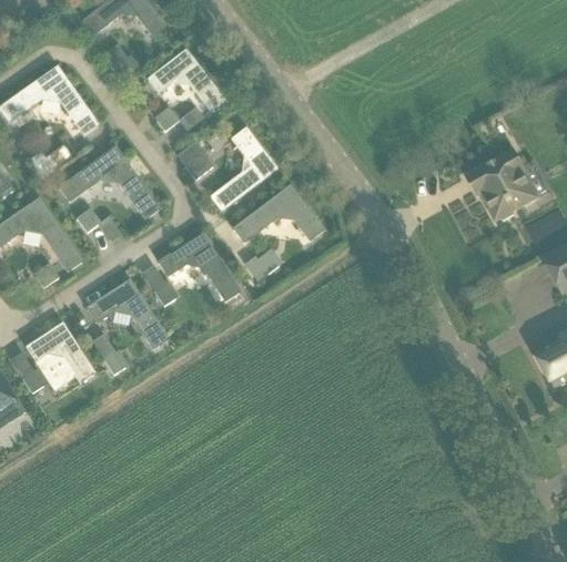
[(108,0),(78,24),(88,38),(122,11),(137,12),(153,34),(166,24),(148,0),(108,0)]
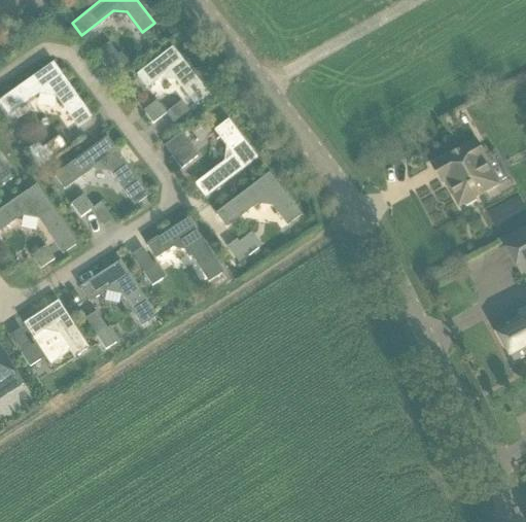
[(106,63),(119,53),(111,42),(98,53),(106,63)]
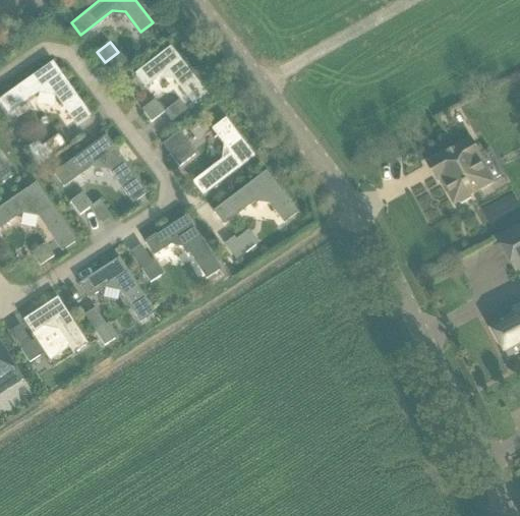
[(136,71),(146,83),(160,73),(174,75),(193,100),(206,90),(171,45),(136,71)]
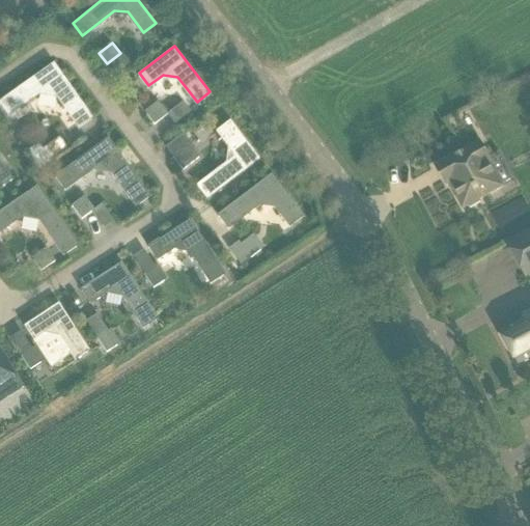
[(56,93),(79,125),(91,115),(53,61),(0,99),(0,101),(8,112),(39,90),(56,93)]
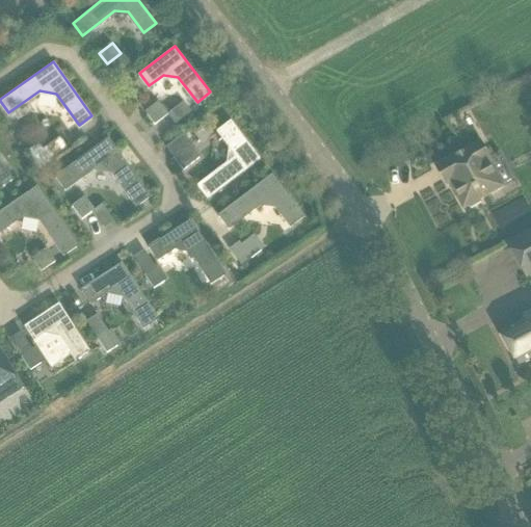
[(155,122),(168,110),(160,101),(148,111),(155,122)]
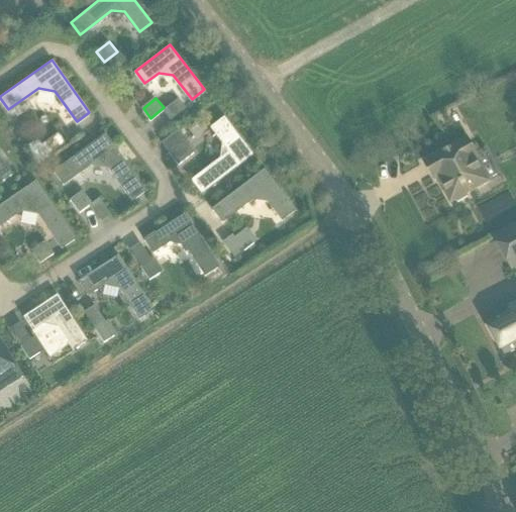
[(192,178),(202,190),(251,152),(224,116),(211,125),(224,141),(222,156),(192,178)]
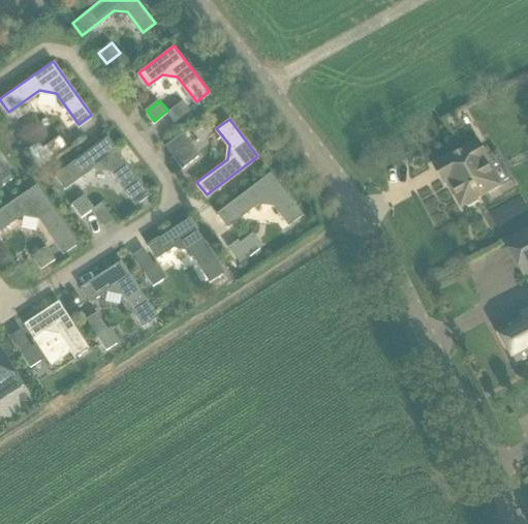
[(65,186),(93,165),(111,167),(135,203),(148,193),(106,135),(56,173),(65,186)]
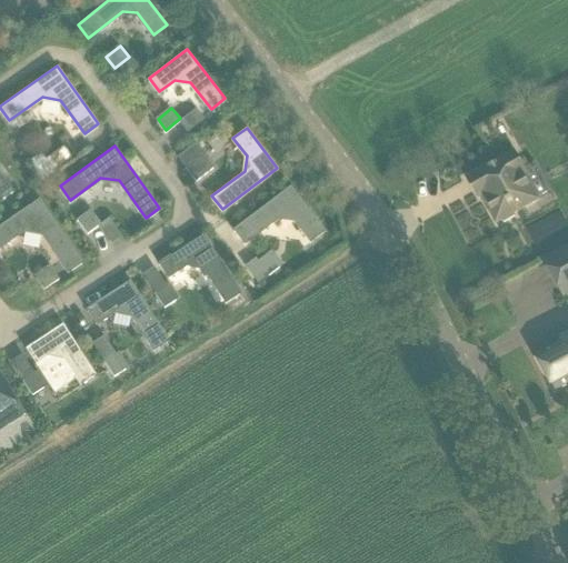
[(469,174),(479,193),(482,192),(497,219),(532,200),(518,172),(526,168),(515,149),(469,174)]
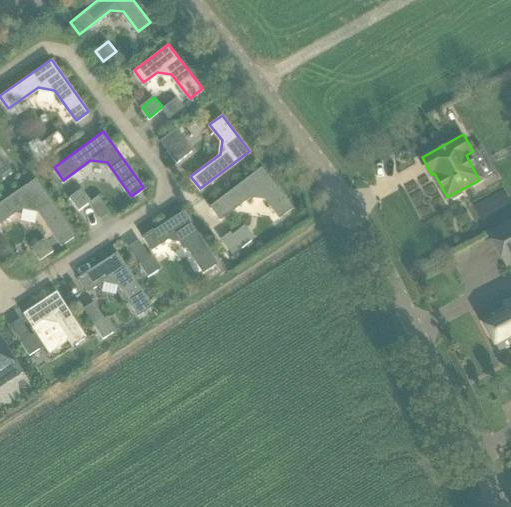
[(180,138),(167,148),(174,158),(176,160),(192,148),(183,136),(180,138)]
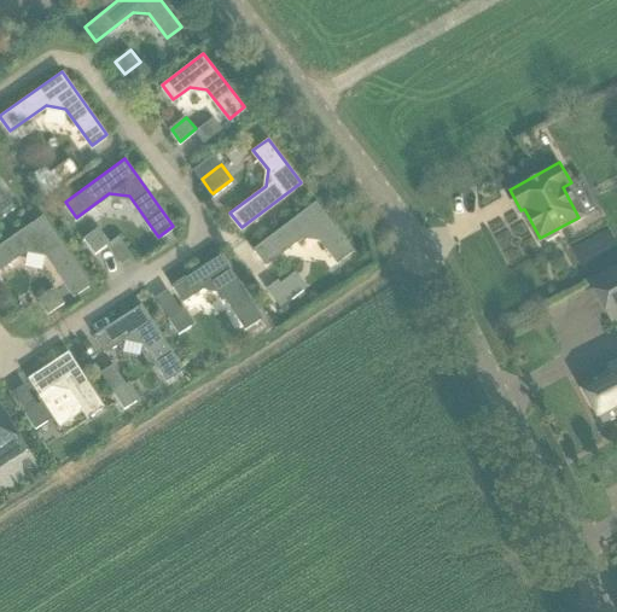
[(46,190),(58,181),(47,165),(35,174),(46,190)]
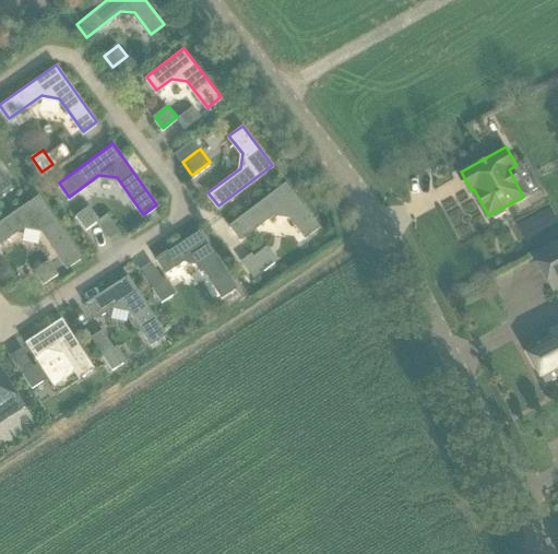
[(0,188),(3,192),(16,183),(0,158),(0,188)]
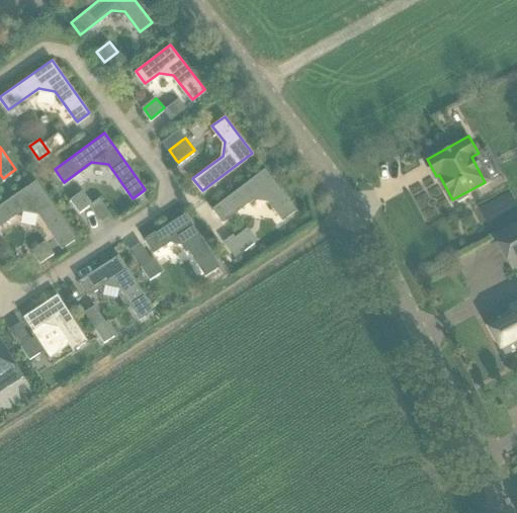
[(294,207),(265,168),(213,206),(223,220),(254,195),(267,197),(282,218),(294,207)]
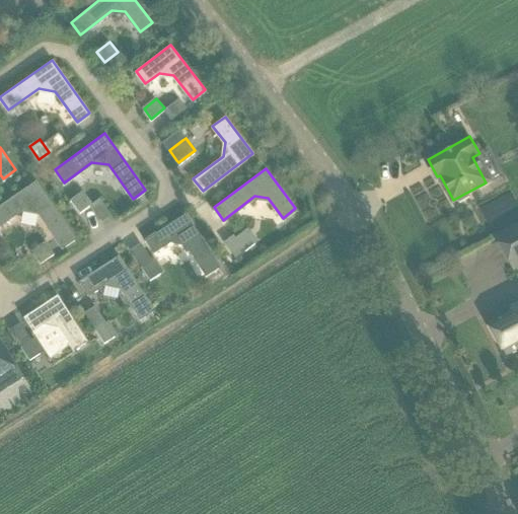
[(0,223),(22,208),(37,210),(62,246),(75,237),(35,180),(0,204),(0,223)]
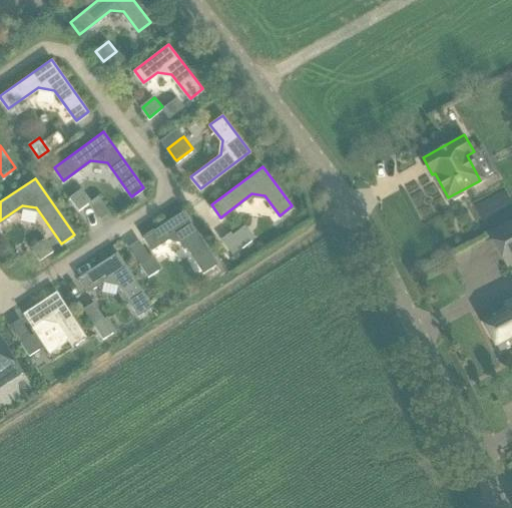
[(79,208),(89,201),(79,187),(69,195),(79,208)]
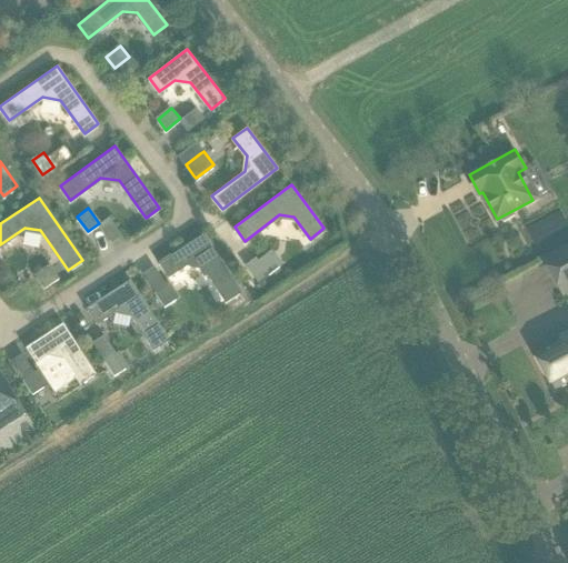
[(203,265),(226,300),(240,290),(202,232),(159,260),(169,274),(188,262),(203,265)]
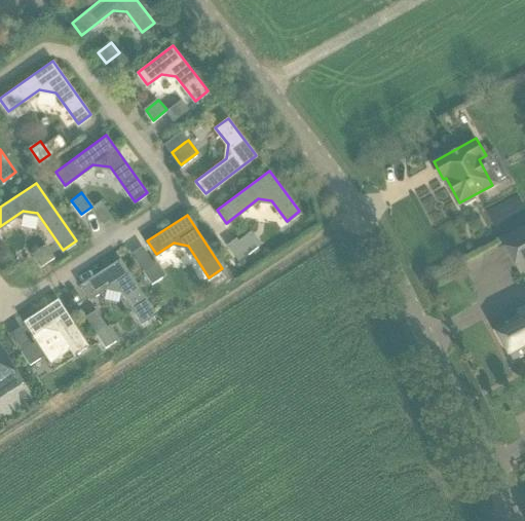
[(524,225),(502,237),(521,270),(524,268),(524,225)]
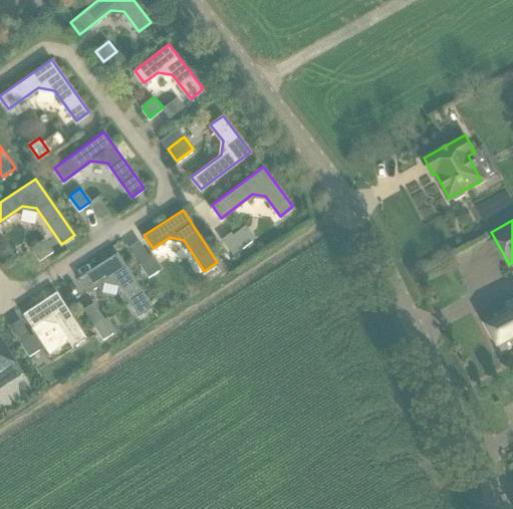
[(243,246),(253,238),(243,225),(233,233),(243,246)]
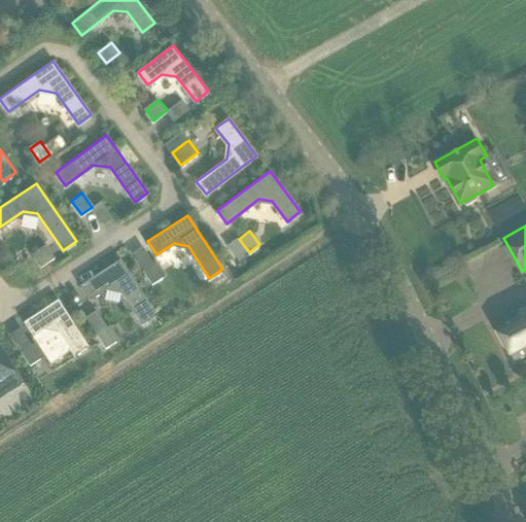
[(41,266),(55,256),(47,245),(34,255),(41,266)]
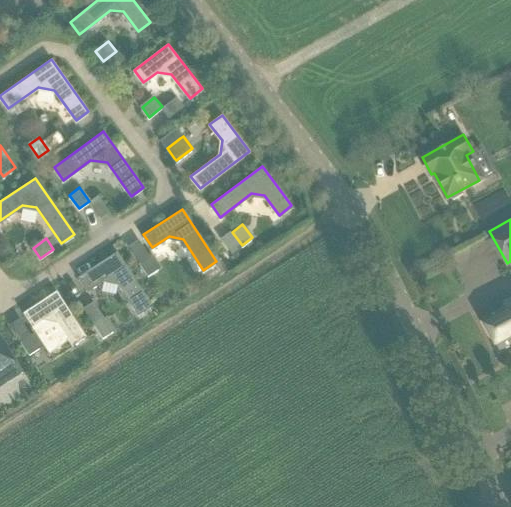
[(87,289),(104,278),(117,281),(138,313),(151,304),(117,251),(79,276),(87,289)]
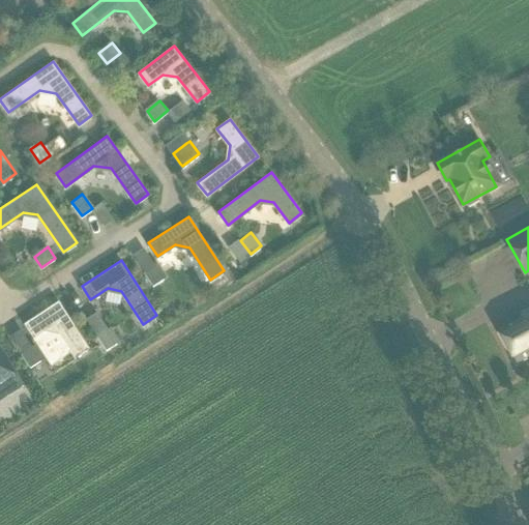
[(153,284),(164,276),(155,263),(144,269),(153,284)]
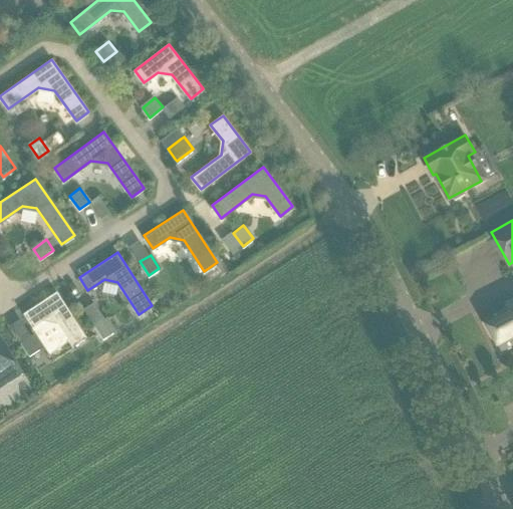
[(56,291),(24,312),(33,325),(46,346),(66,334),(72,344),(85,335),(56,291)]
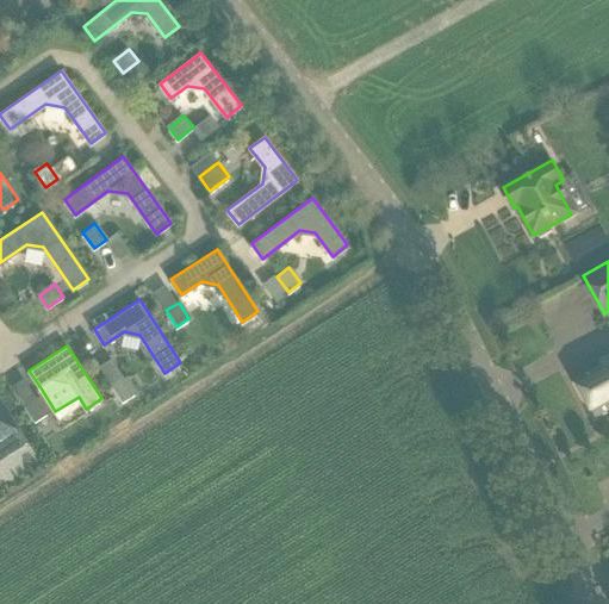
[(576,379),(596,416),(608,409),(608,355),(602,359),(604,363),(576,379)]
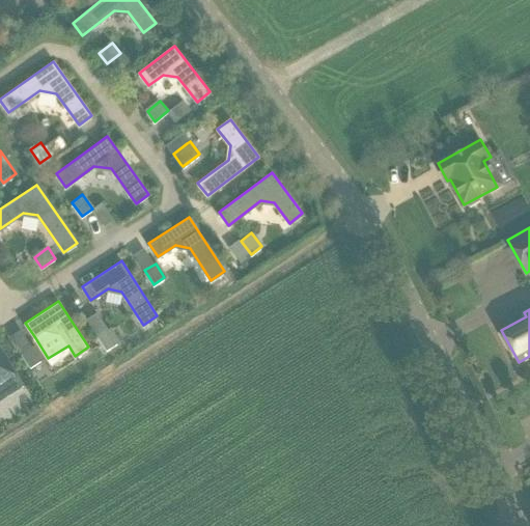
[(107,349),(117,341),(108,328),(98,334),(107,349)]
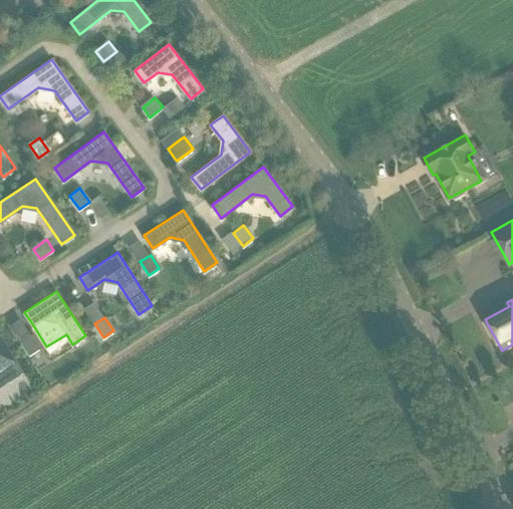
[(30,354),(40,347),(31,333),(21,340),(30,354)]
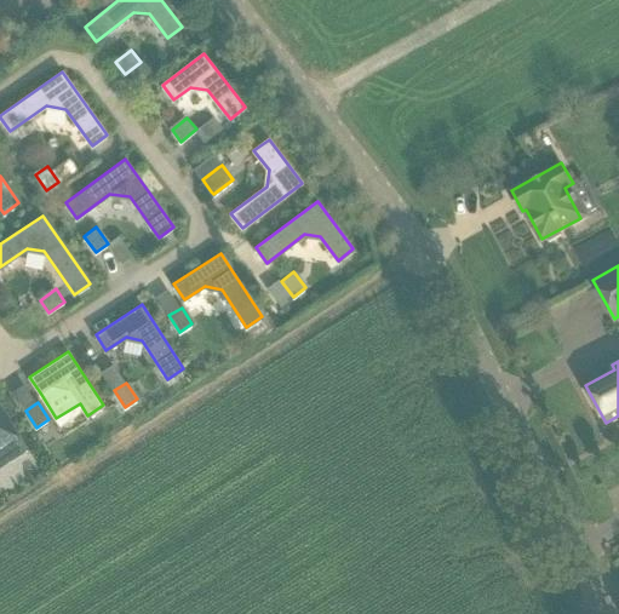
[(0,406),(0,447),(18,435),(0,406)]
